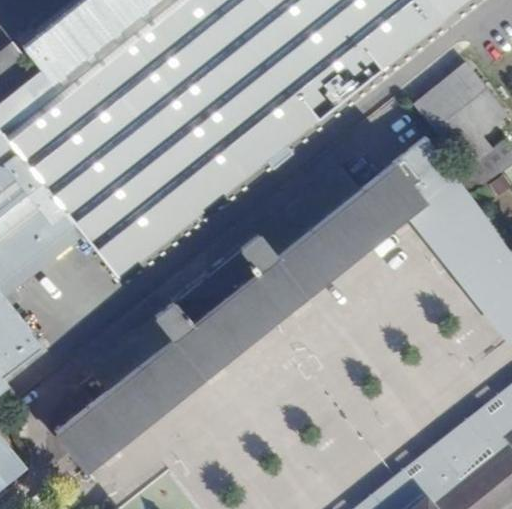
[(472,0),(83,0),(24,47),(41,71),(0,103),(0,385),(46,349),(0,290),(0,280),(73,223),(117,275),(472,0)]
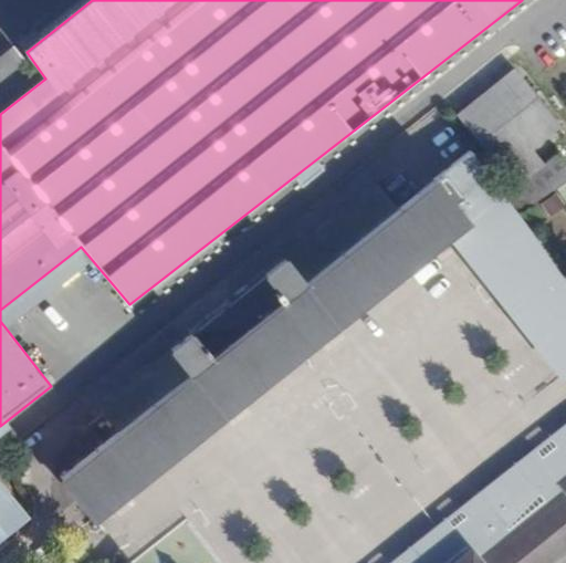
[(0,92),(33,71),(18,49),(0,60),(0,92)]
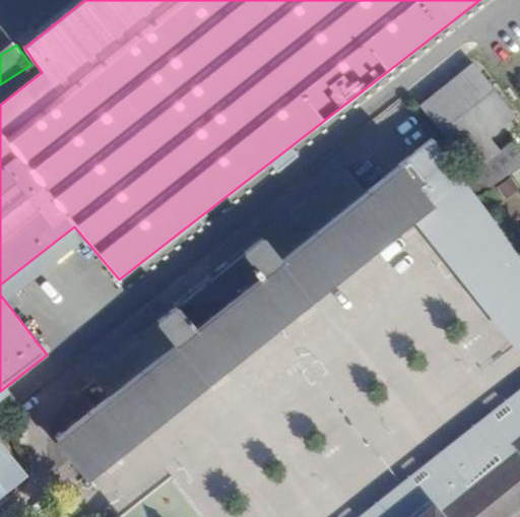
[(478,68),(424,110),(475,179),(513,147),(503,133),(518,121),(478,68)]
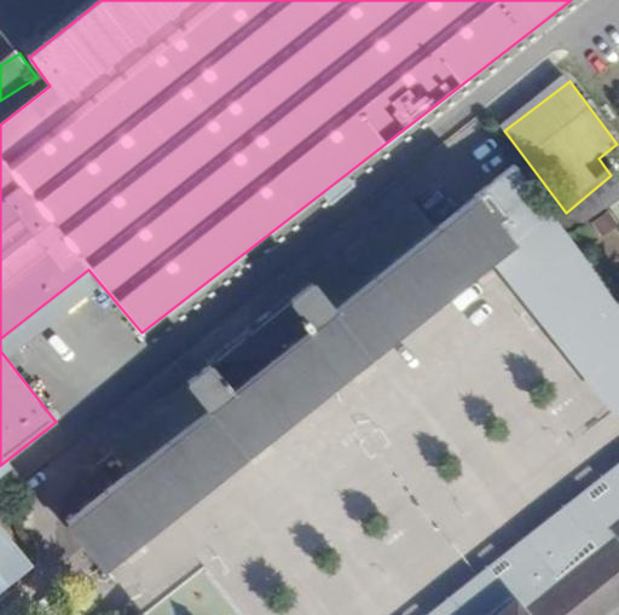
[(600,614),(618,599),(618,305),(570,236),(551,212),(518,166),(476,198),(513,244),(495,259),(617,415),(618,412),(618,469),(600,485),(617,505),(601,517),(584,497),(502,562),(518,582),(503,593),(487,573),(479,580),(433,614),(600,614)]
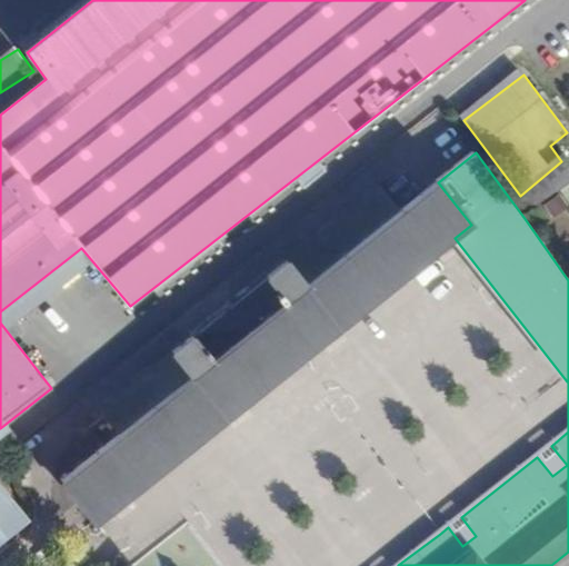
[(401,212),(309,285),(288,258),(168,351),(189,377),(117,435),(59,480),(93,523),(300,359),(455,238),(471,225),(438,182),(401,212)]
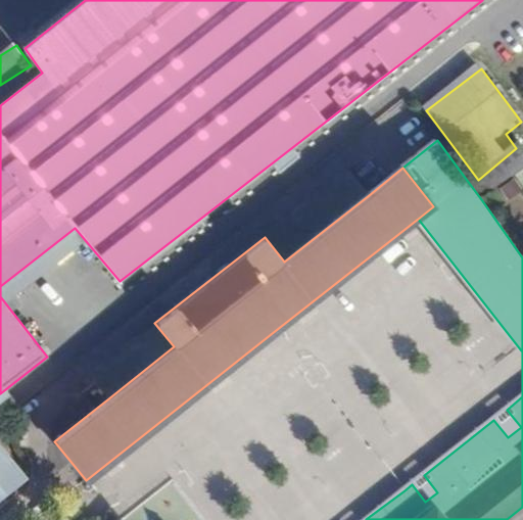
[(349,171),(265,237),(284,262),(369,195),(349,171)]
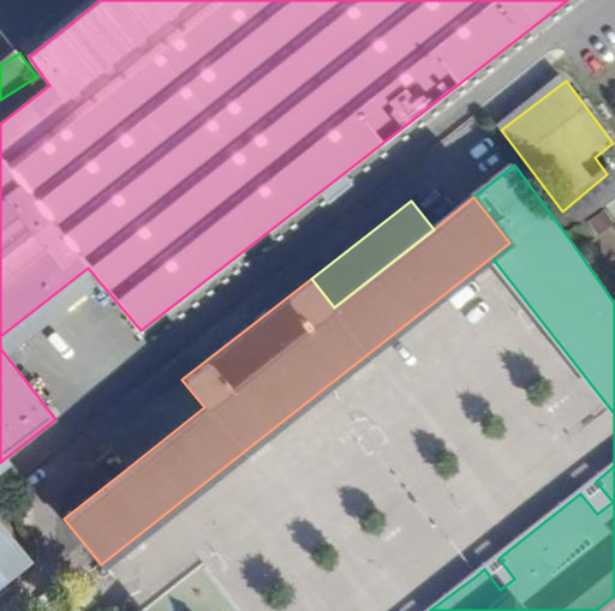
[(204,407),(181,379),(103,442),(126,469),(204,407)]
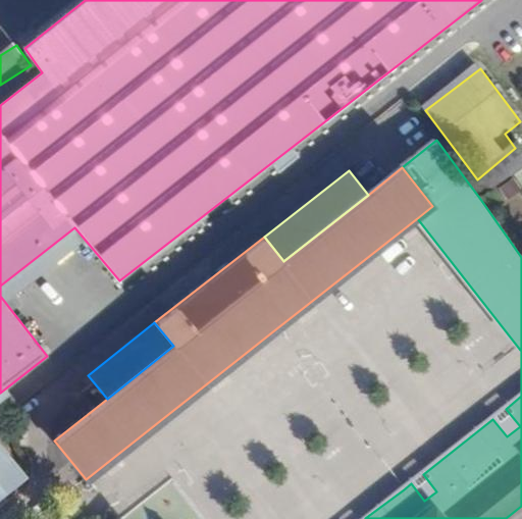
[(0,455),(0,497),(20,481),(0,455)]
